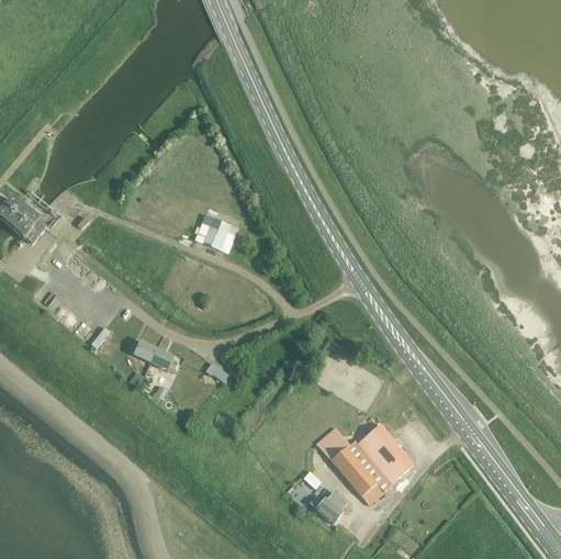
[(42,231),(46,225),(13,198),(0,212),(0,215),(24,236),(23,238),(30,245),(32,243),(37,236),(38,238),(44,232),(42,231)]
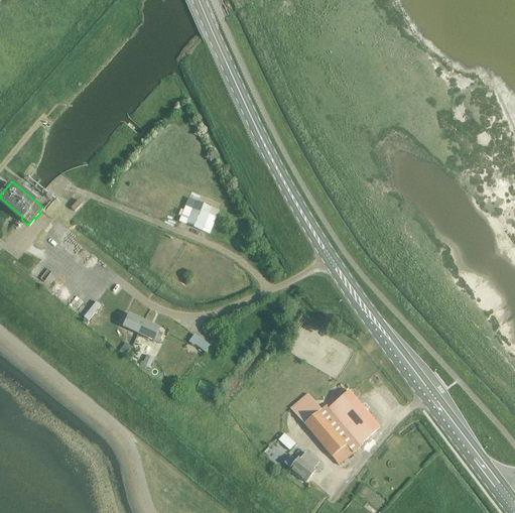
[(180,219),(209,230),(218,209),(189,197),(180,219)]
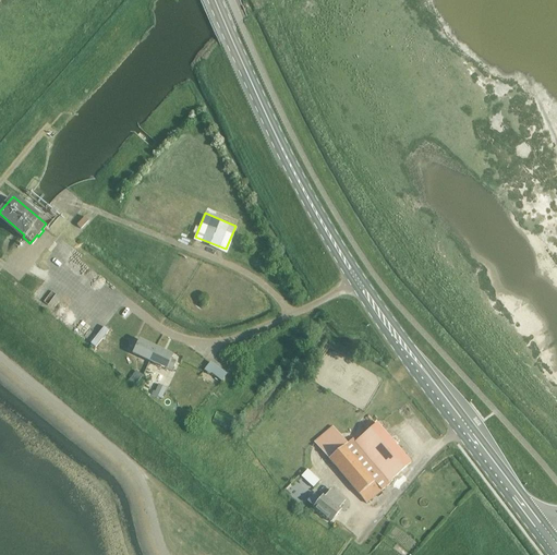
[(77,222),(82,226),(89,218),(85,214),(77,222)]
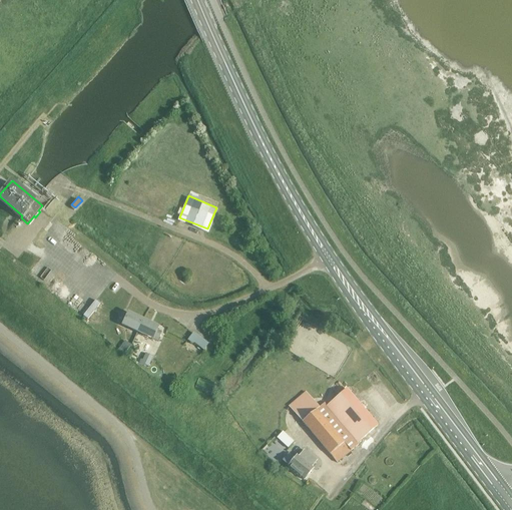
[(27,223),(24,228),(34,235),(37,230),(27,223)]
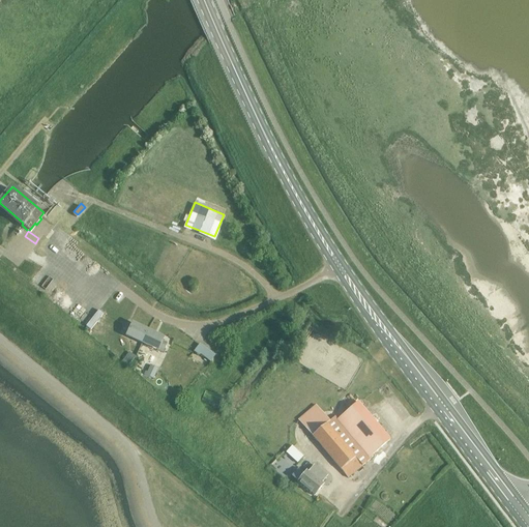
[(143,341),(148,328),(131,321),(130,324),(126,322),(123,327),(128,329),(126,332),(143,341)]
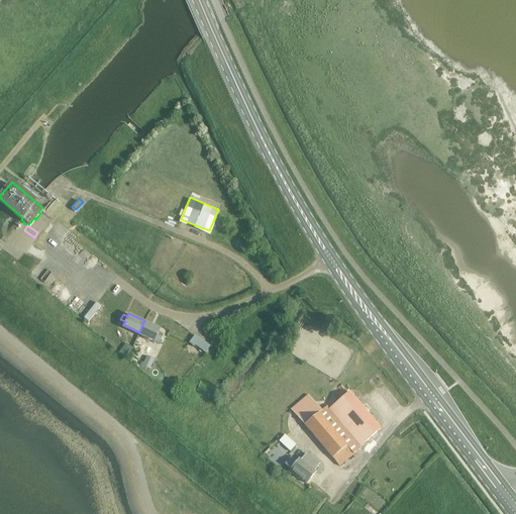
[(144,320),(139,332),(155,339),(157,336),(161,338),(163,333),(159,330),(160,327),(144,320)]
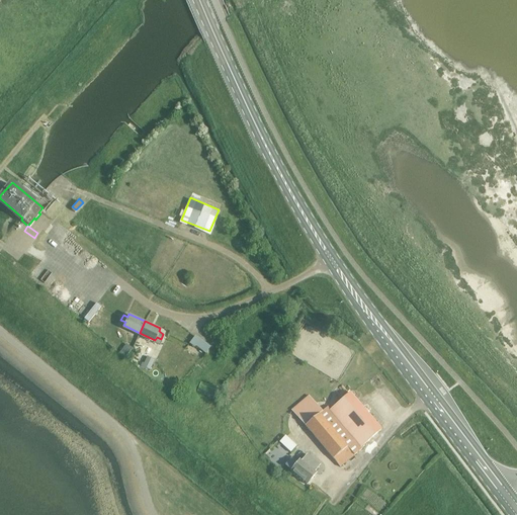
[(191,340),(205,351),(210,345),(195,334),(191,340)]
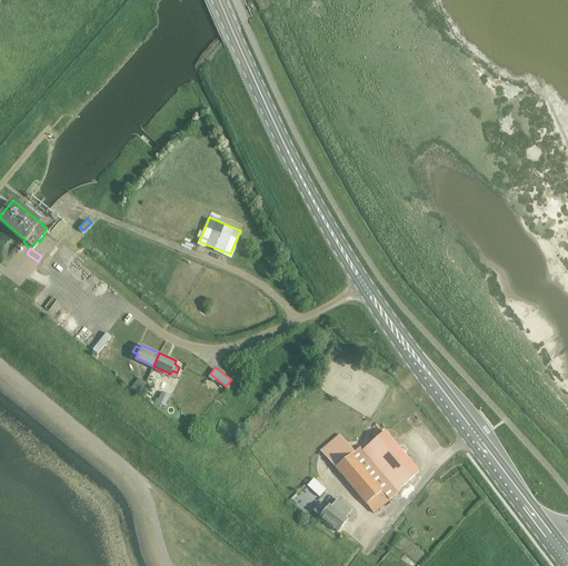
[(131,385),(138,390),(146,380),(139,375),(131,385)]
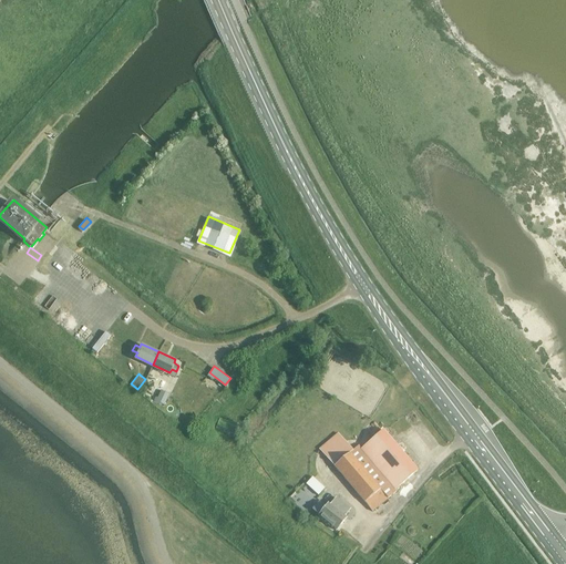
[(156,398),(165,402),(170,392),(162,388),(156,398)]
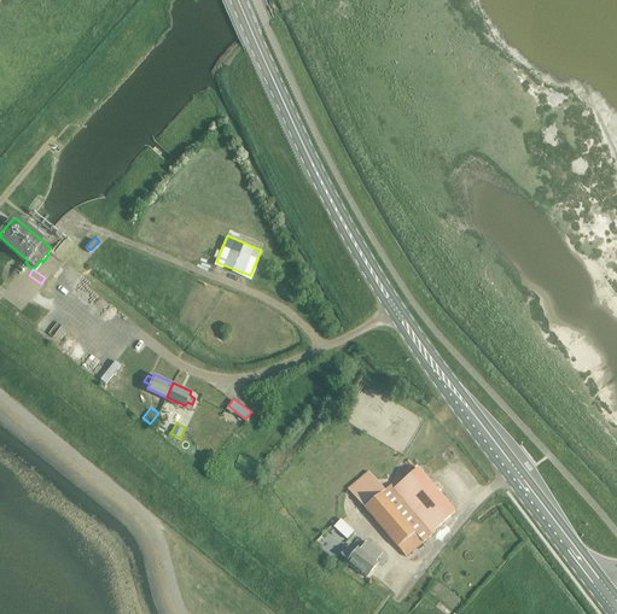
[(430,530),(454,509),(417,465),(393,485),(390,483),(384,487),(368,468),(348,485),(405,554),(431,532),(430,530)]
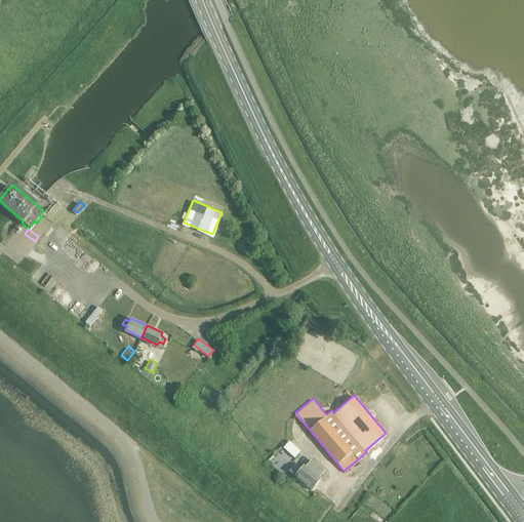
[(318,475),(323,469),(310,457),(305,465),(304,464),(300,468),(295,463),(288,471),(312,489),(321,478),(318,475)]
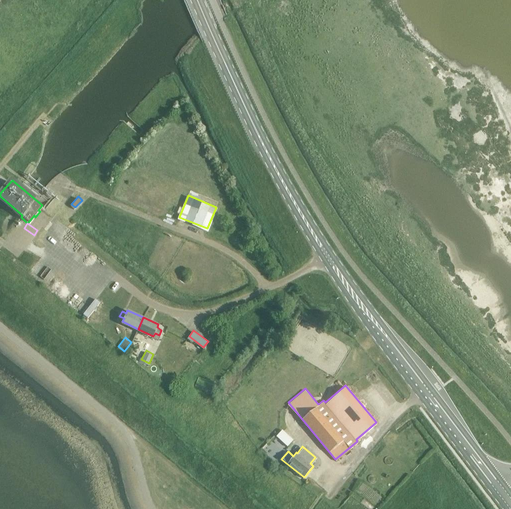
[(321,472),(325,479),(332,475),(328,469),(321,472)]
